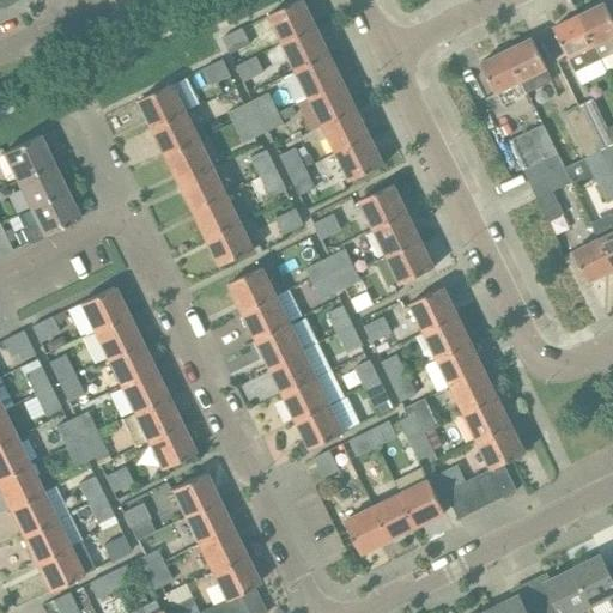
[(283,43),(316,26),(303,0),(298,0),(269,14),(283,43)]
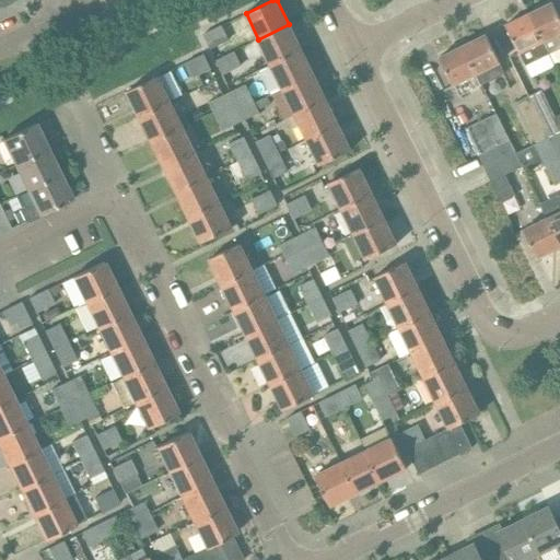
[(559,16),(552,2),(529,13),(548,53),(559,46),(559,16)]
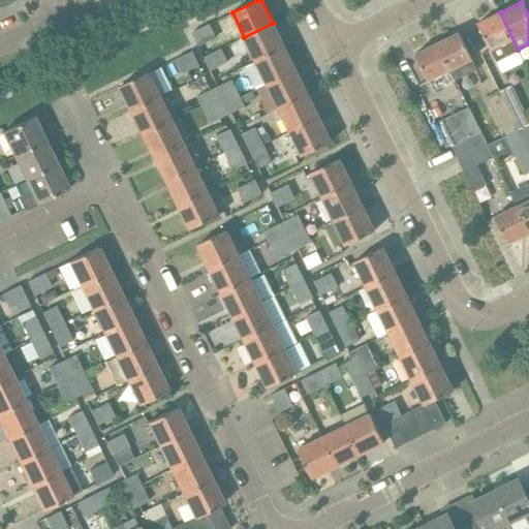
[(518,50),(500,12),(477,24),(490,50),(497,63),(519,52),(518,50)]
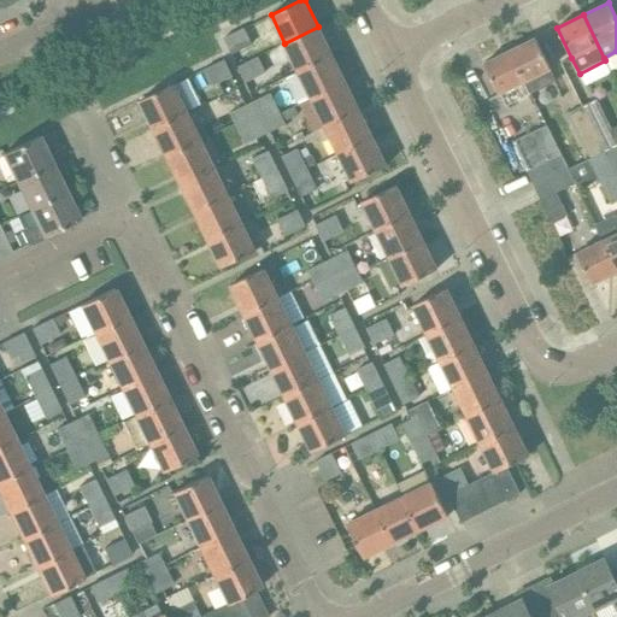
[(298,71),(331,54),(318,27),(285,43),(298,71)]
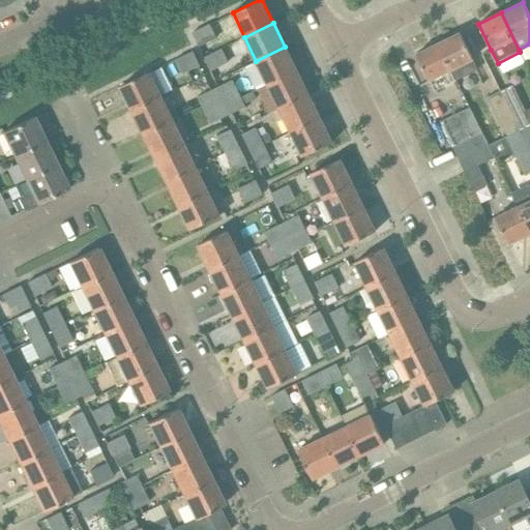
[(219,45),(210,24),(193,32),(203,53),(219,45)]
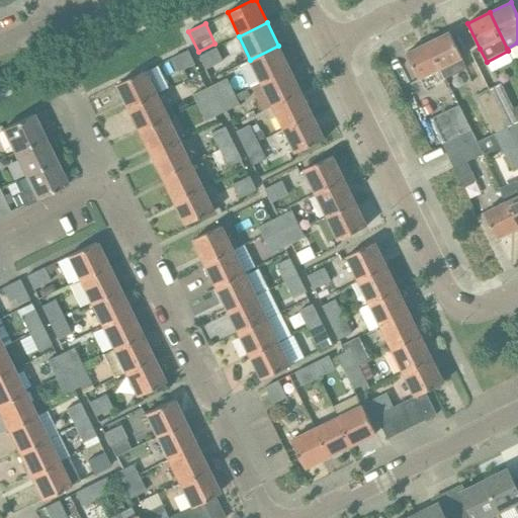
[(449,31),(428,41),(441,68),(446,79),(467,68),(449,31)]
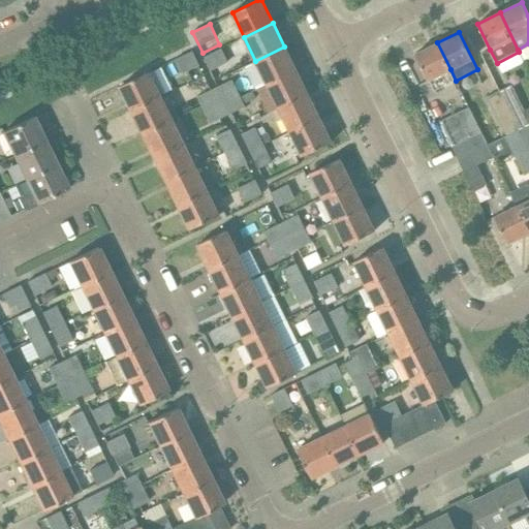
[(428,81),(450,69),(437,42),(414,54),(428,81)]
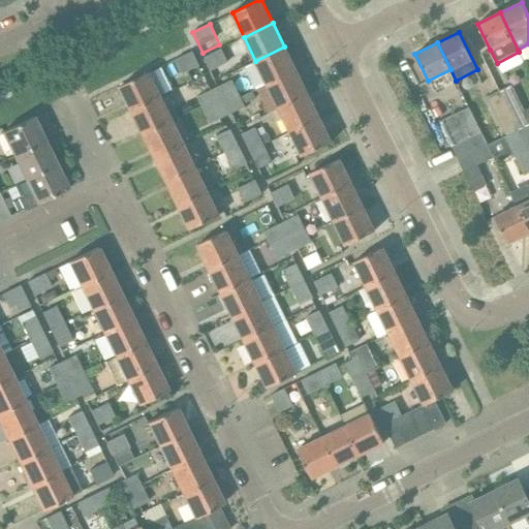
[(284,47),(255,61),(267,85),(297,70),(284,47)]
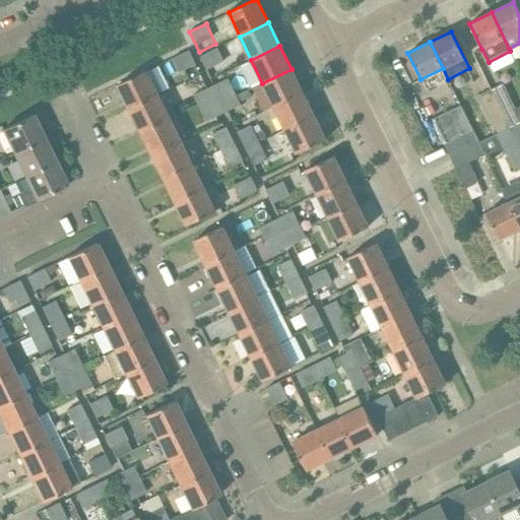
[(224,60),(218,48),(201,56),(206,68),(224,60)]
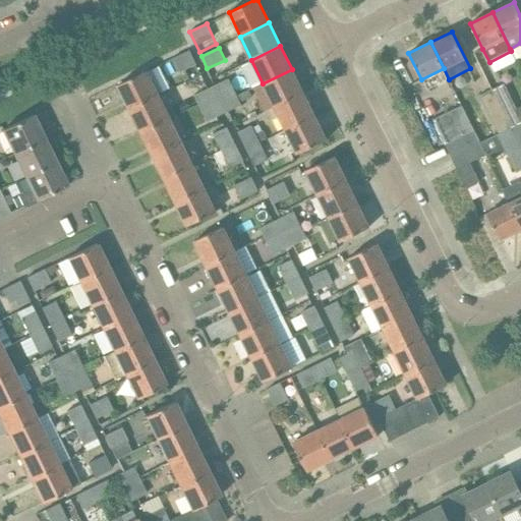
[(196,63),(189,50),(173,58),(179,71),(196,63)]
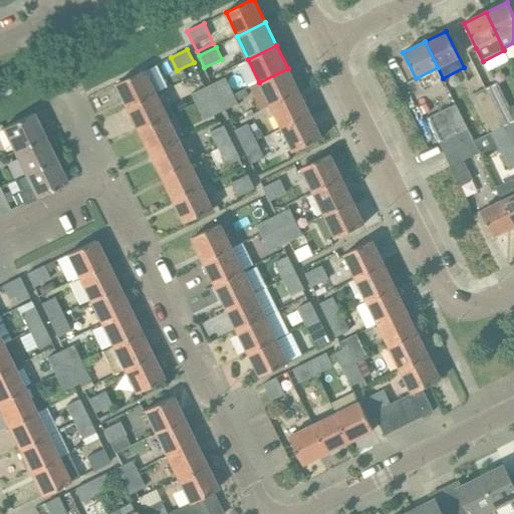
[(288,68),(259,82),(271,104),(299,91),(288,68)]
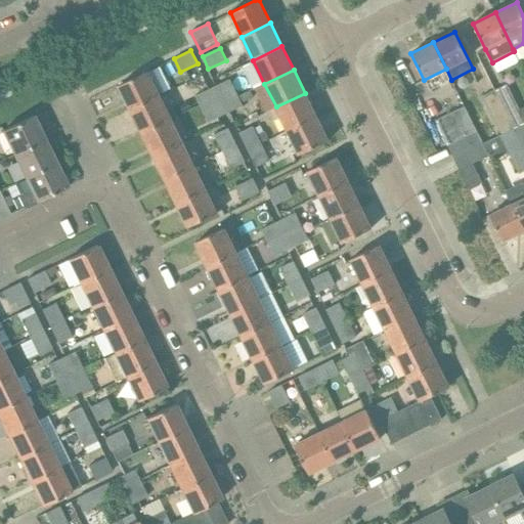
[(119,85),(130,110),(159,95),(147,72),(119,85)]
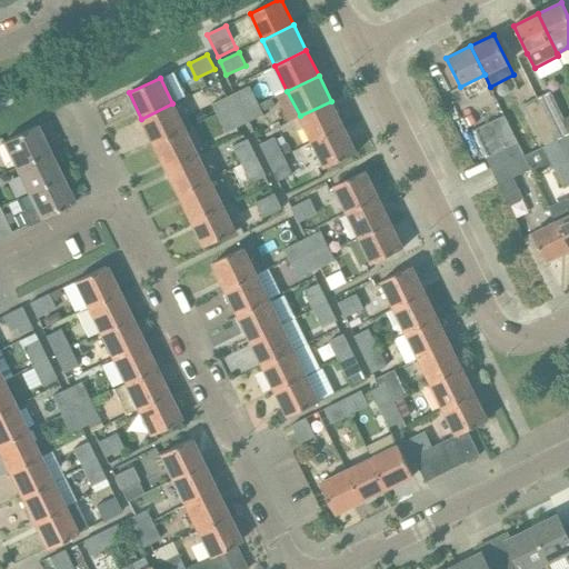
[(231,95),(236,105),(240,113),(260,105),(266,101),(276,96),(271,88),(256,96),(250,85),(231,95)]
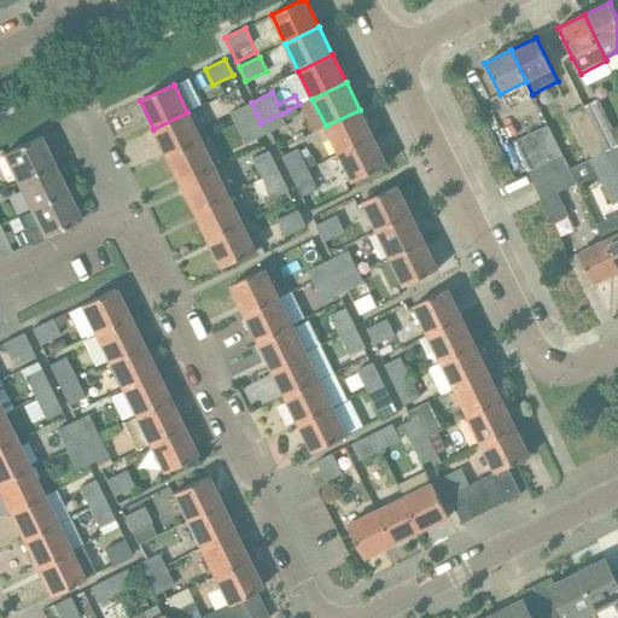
[(583,106),(605,151),(617,145),(617,140),(599,99),(583,106)]
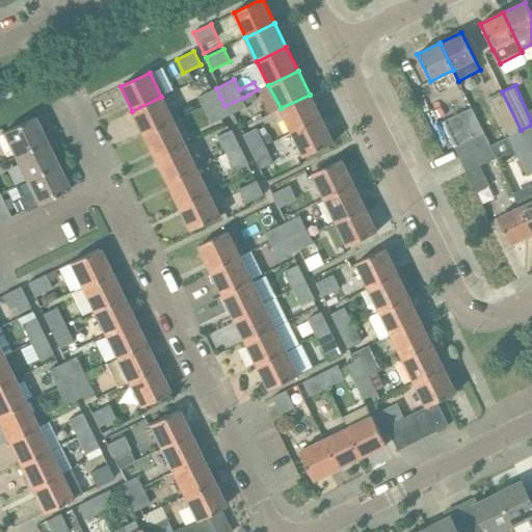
[(203,106),(220,98),(216,88),(197,97),(203,106)]
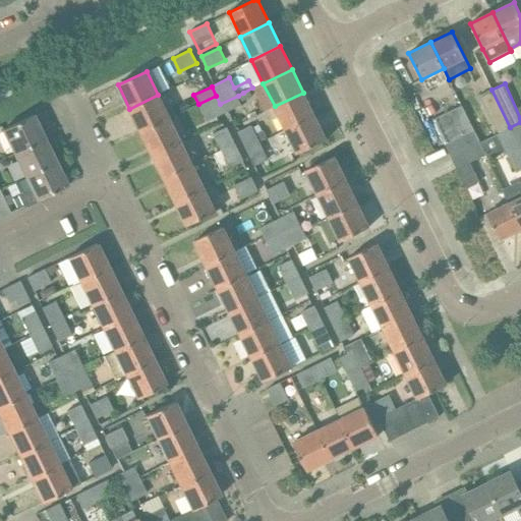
[(498,133),(510,127),(491,90),(479,96),(498,133)]
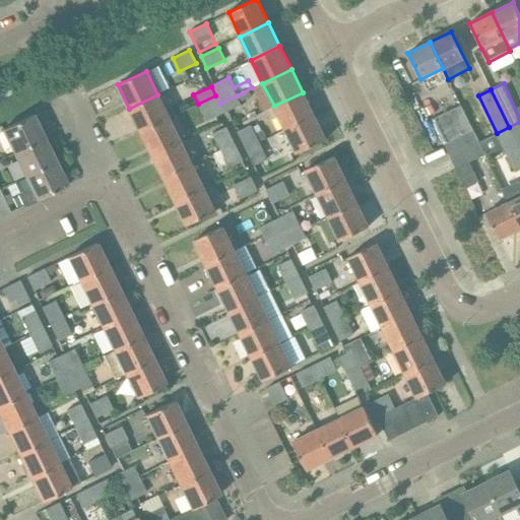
[(314,116),(303,92),(274,106),(285,129),(314,116)]
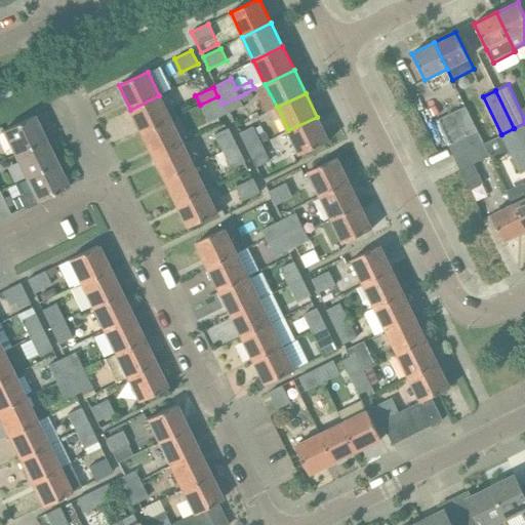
[(143,133),(170,119),(159,95),(130,110),(143,133)]
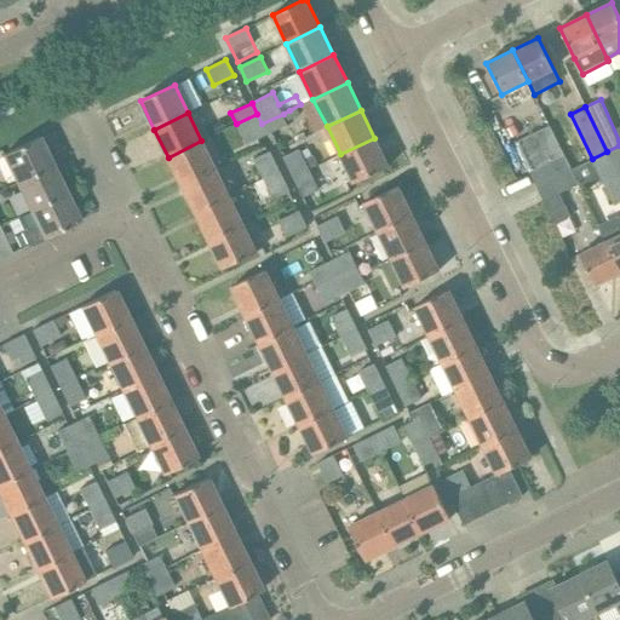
[(262,124),(257,114),(236,124),(246,144),(268,135),(262,124)]
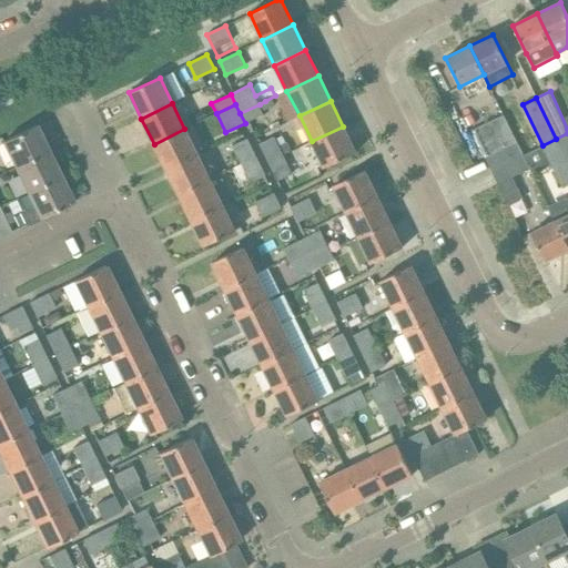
[(260,104),(240,113),(245,123),(264,114),(260,104)]
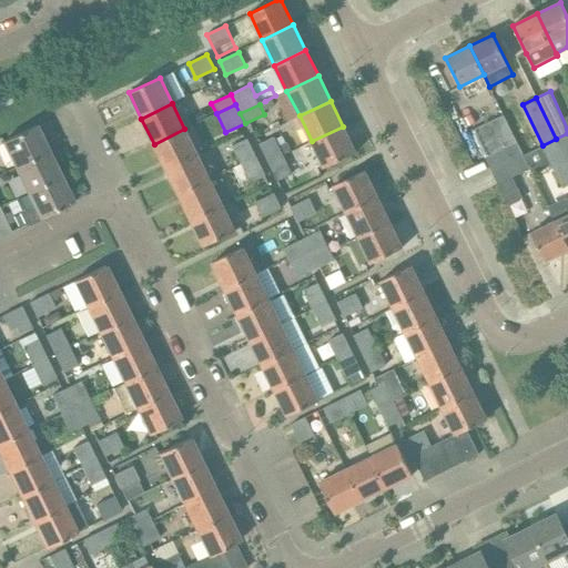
[(472,130),(492,171),(523,155),(517,142),(516,142),(503,115),(472,130)]
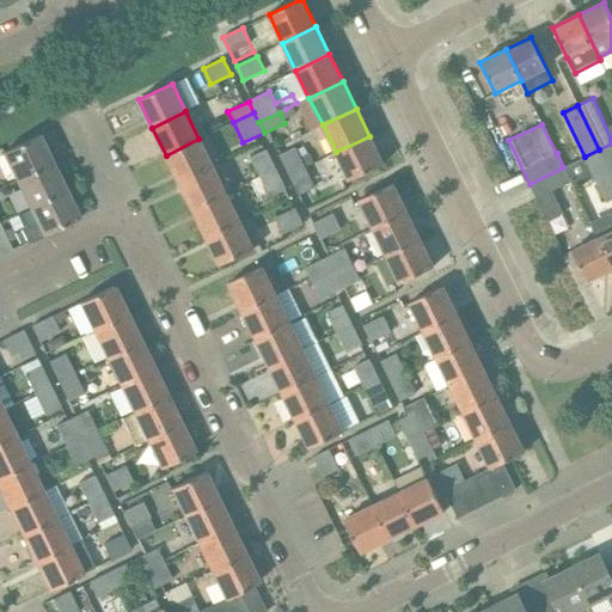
[(2,152),(16,181),(53,161),(47,150),(46,151),(40,136),(40,135),(2,152)]
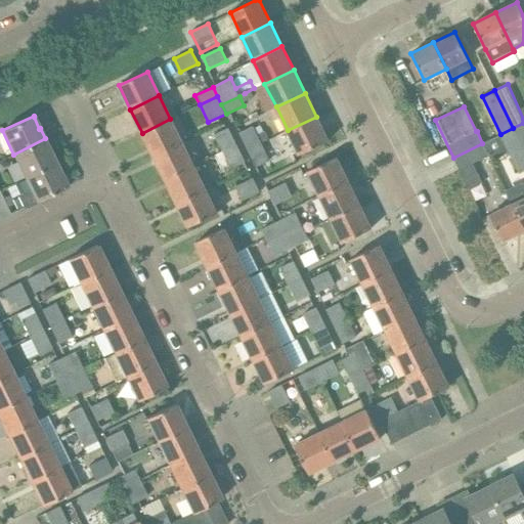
[(328,140),(316,117),(288,130),(299,155),(328,140)]
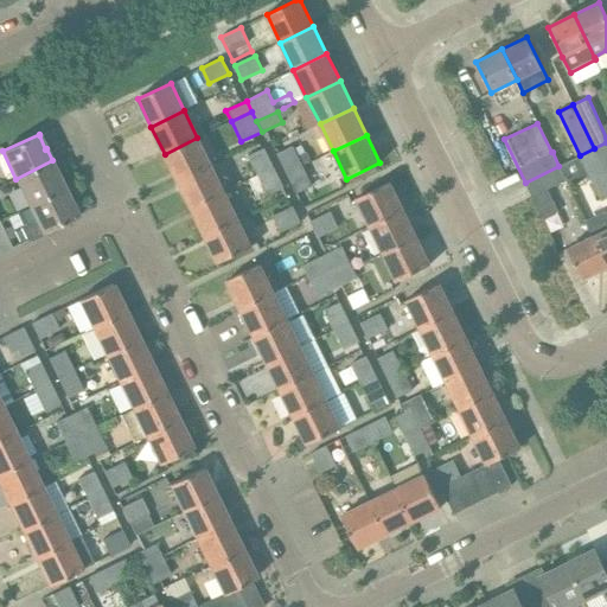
[(178,181),(210,165),(197,138),(165,154),(178,181)]
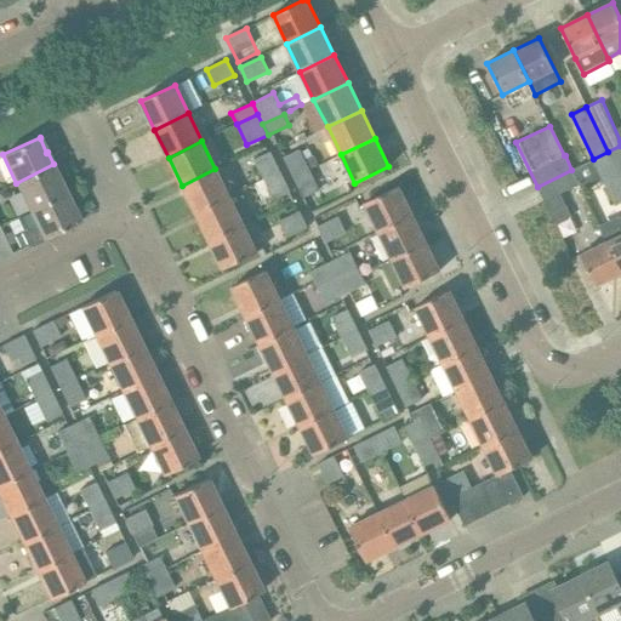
[(620,146),(608,152),(620,178),(620,146)]
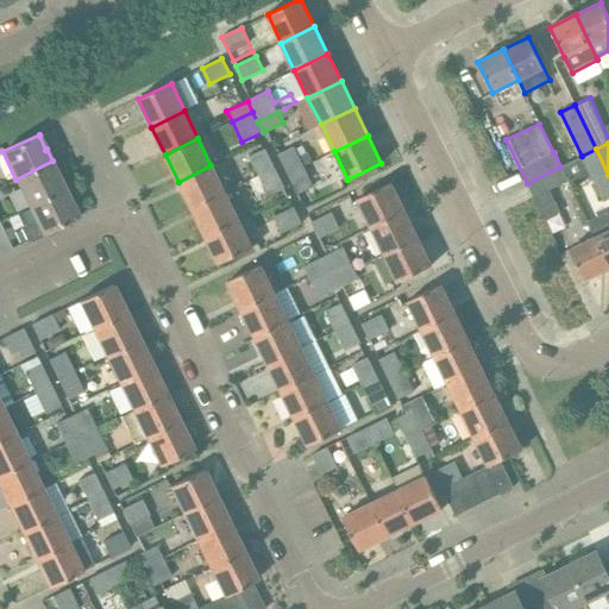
[(277,155),(288,175),(305,167),(305,165),(312,162),(308,152),(300,156),(295,146),(277,155)]
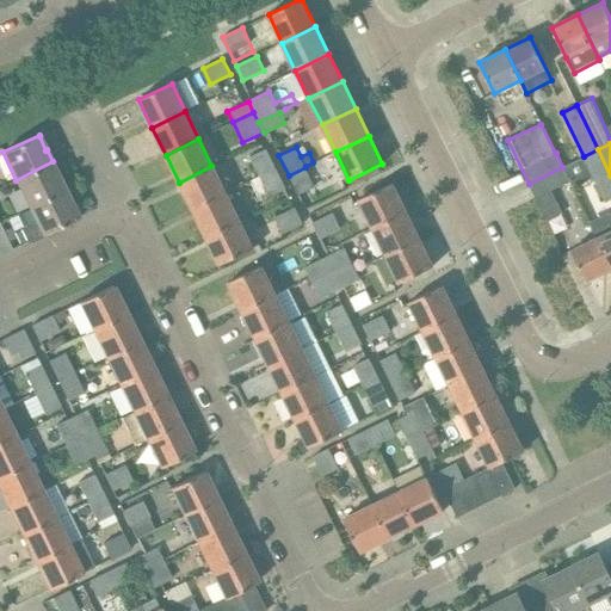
[(259,177),(276,168),(266,148),(250,156),(259,177)]
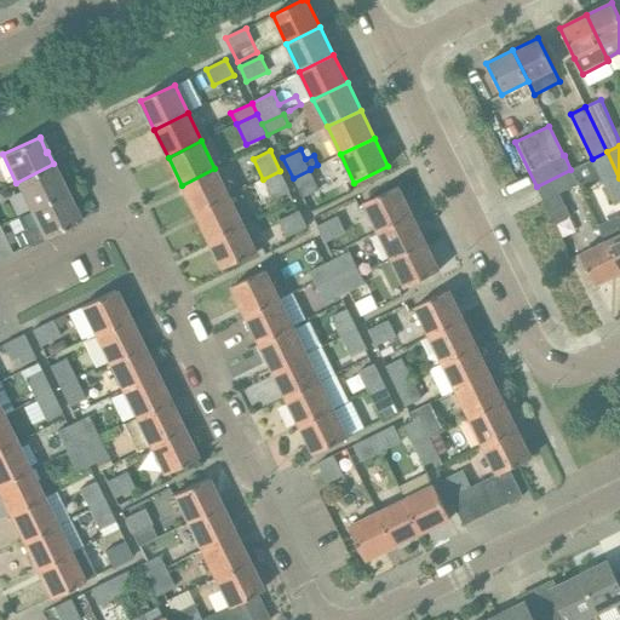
[(619,178),(607,151),(592,159),(593,161),(572,171),(581,190),(602,181),(614,206),(619,202),(619,178)]
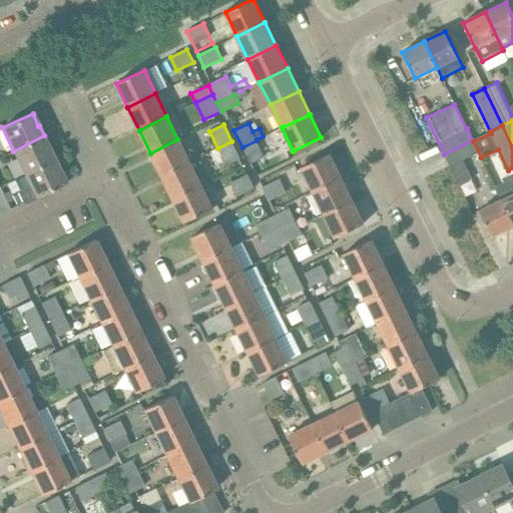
[(44,135),(13,151),(24,173),(31,170),(54,159),(49,146),(44,135)]
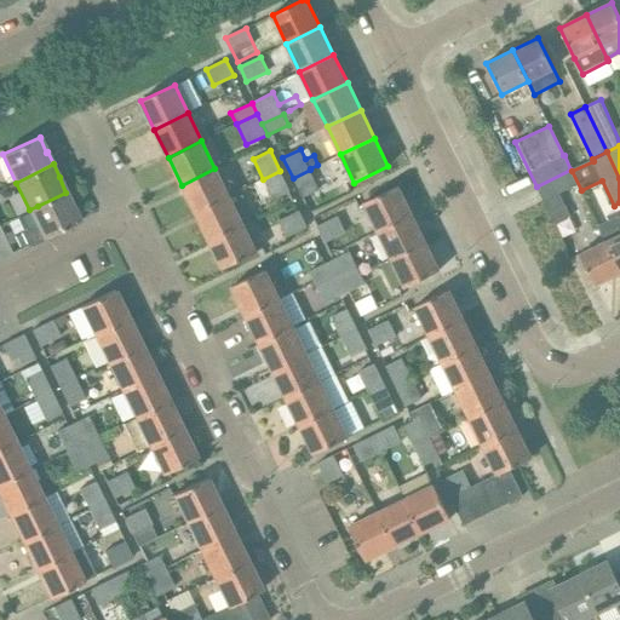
[(195,212),(228,196),(214,168),(182,185),(195,212)]
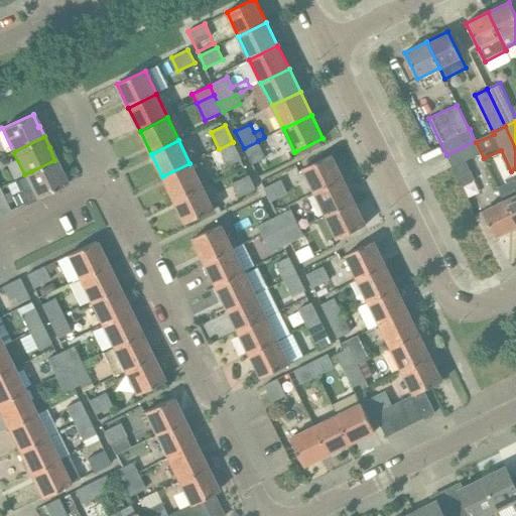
[(266,158),(258,141),(244,148),(252,165),(266,158)]
